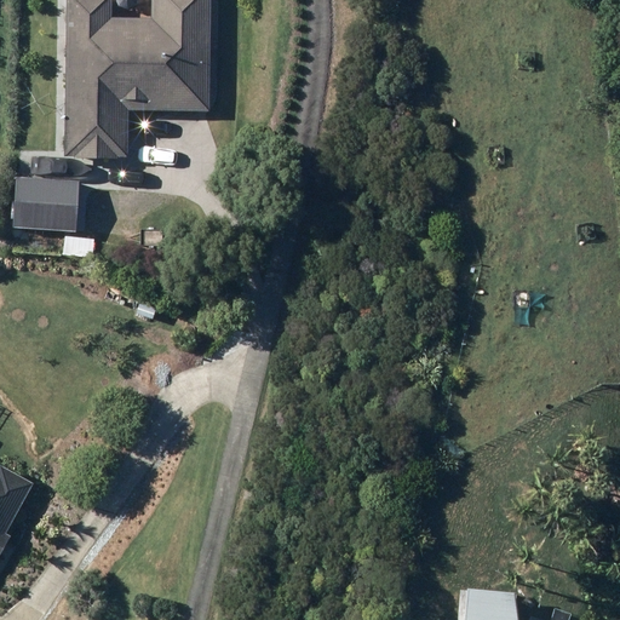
[(65,0),(63,158),(125,158),(126,112),(206,113),(207,0),(149,0),(149,21),(108,19),(108,0),(65,0)]
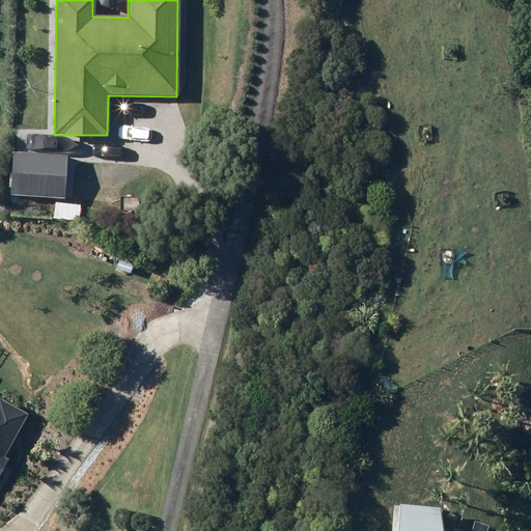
[(11,154),(8,196),(63,199),(65,158),(11,154)]
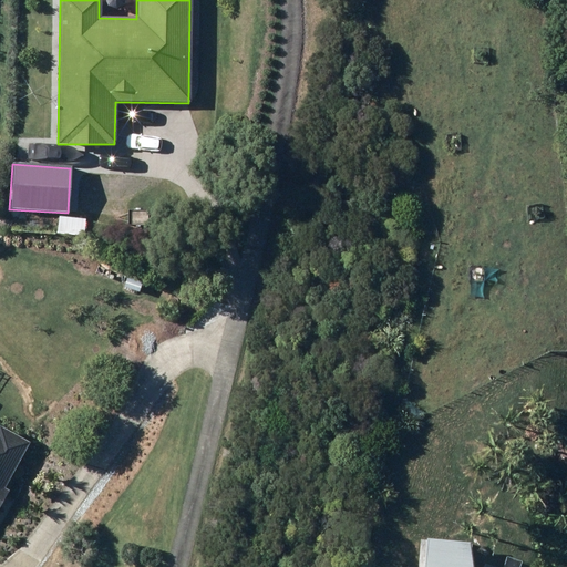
[(57,234),(83,236),(84,220),(58,218),(57,234)]
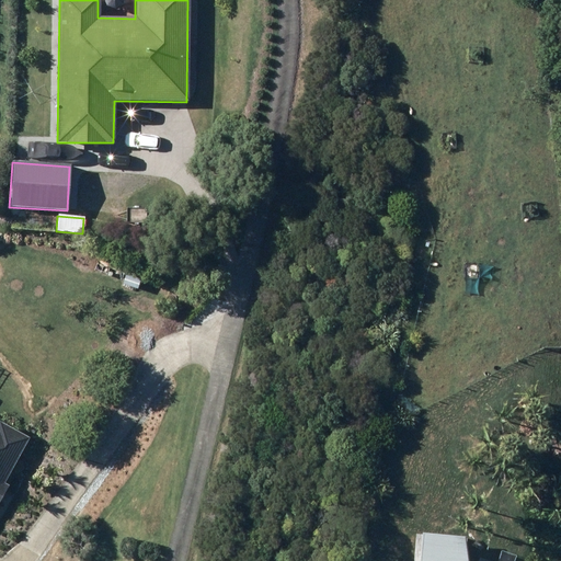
[(0,497),(7,487),(2,484),(27,439),(0,424),(0,497)]
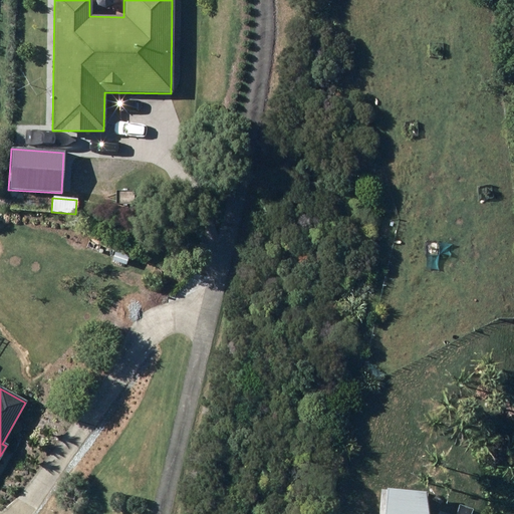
[(427,513),(425,494),(384,490),(381,513),(427,513)]
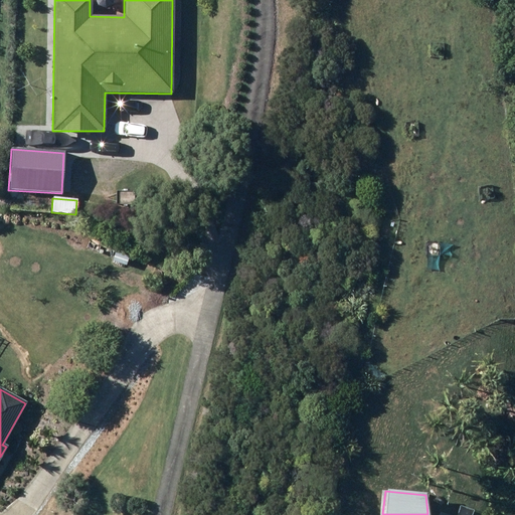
All buildings are outlined.
